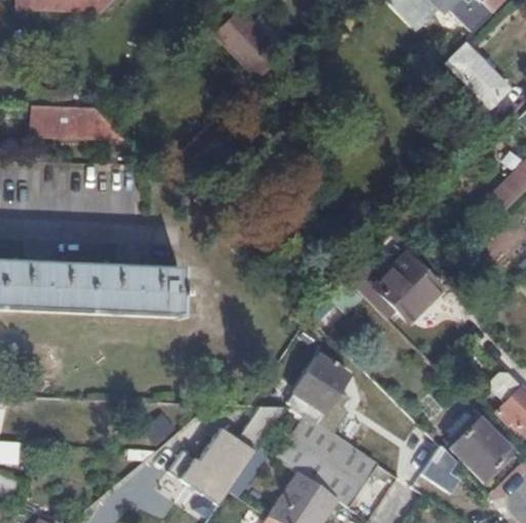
[(104,8),(112,0),(19,0),(19,6),(104,8)]
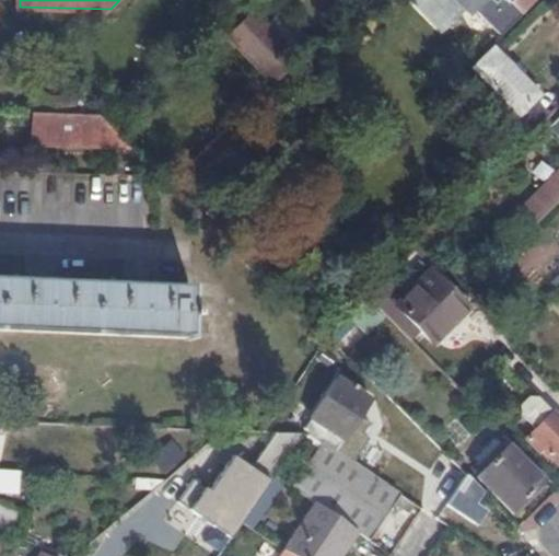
[(236,0),(232,6),(245,19),(231,33),(276,78),(300,54),(247,0),(236,0)]
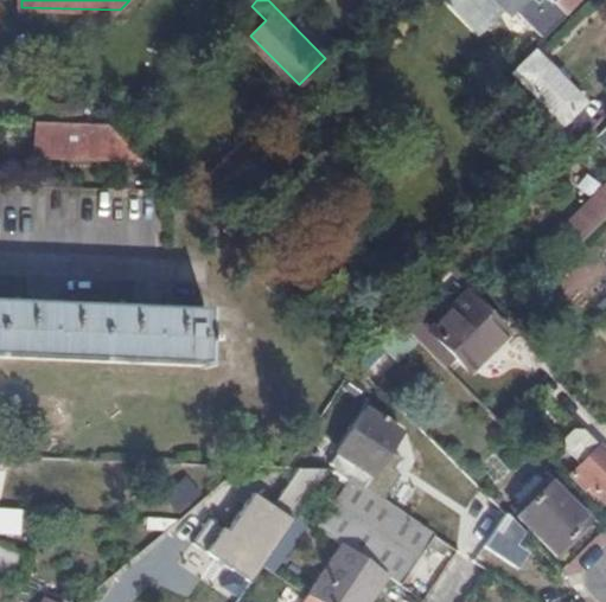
[(508,10),(524,27),(541,12),(552,0),(496,0),(505,10),(508,10)]
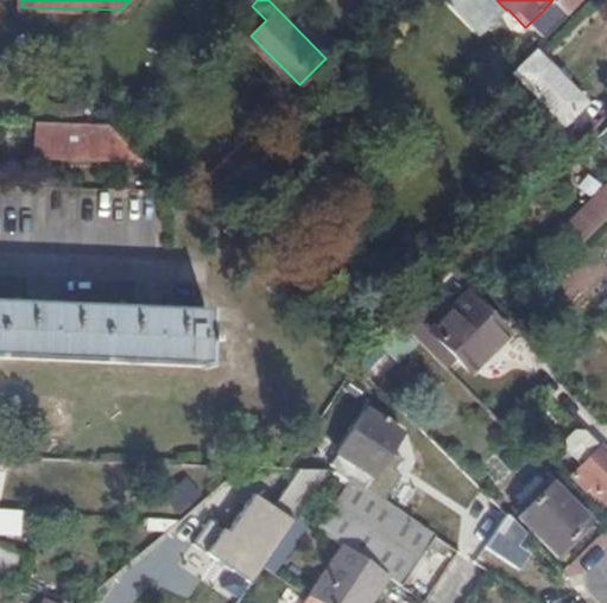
[(552,0),(542,12),(552,23),(566,10),(569,13),(581,0),(552,0)]
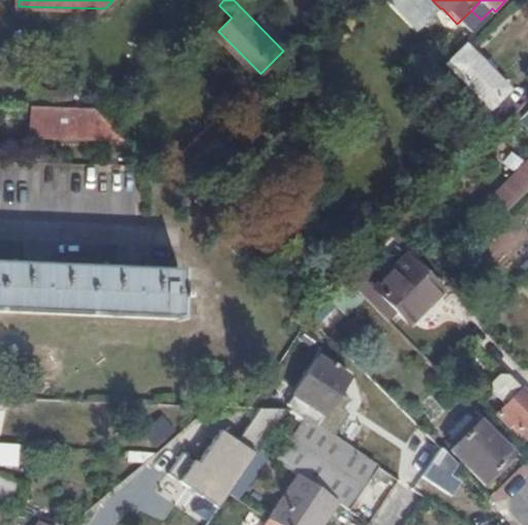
[(468,41),(448,61),(472,87),(459,101),(477,121),(511,87),(468,41)]
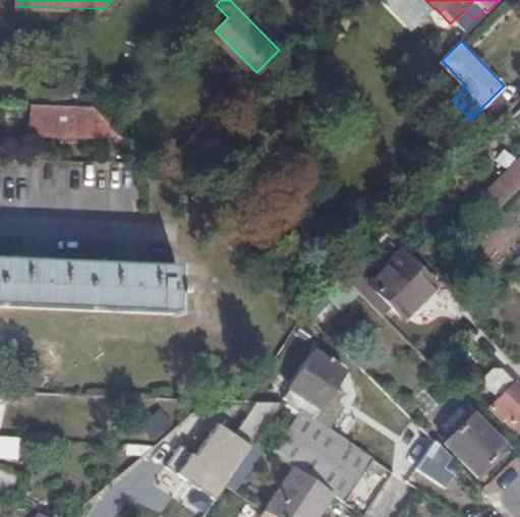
[(34,83),(33,104),(68,105),(68,83),(34,83)]
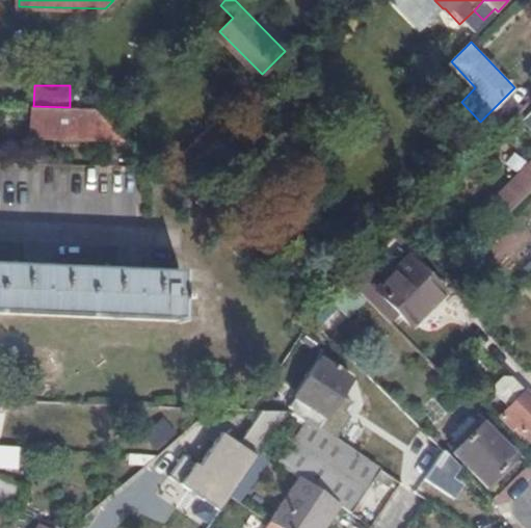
[(32,134),(123,136),(105,120),(94,108),(70,107),(33,106),(32,134)]
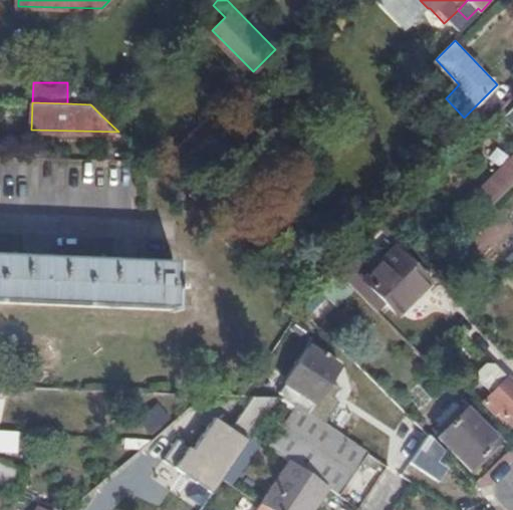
[(512,159),(504,166),(508,168),(509,169),(512,165),(512,159)]
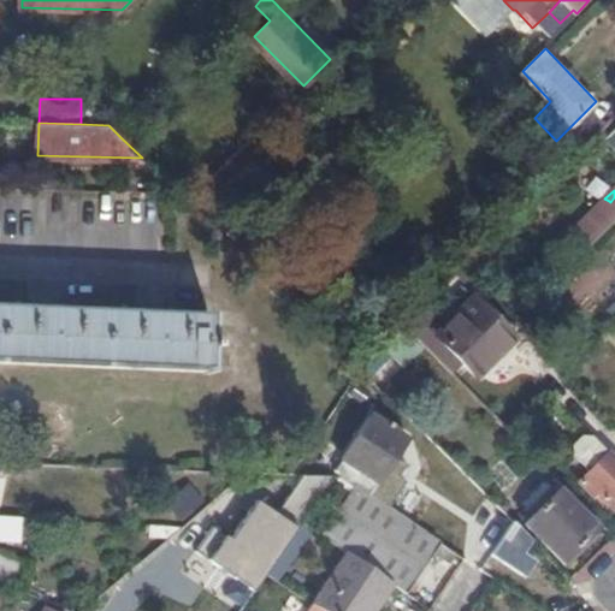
[(574,229),(590,243),(614,218),(614,197),(610,202),(609,201),(604,199),(574,229)]
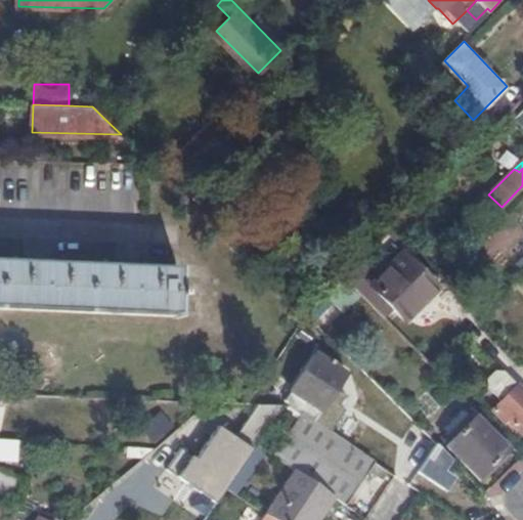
[(483,200),(495,213),(502,207),(488,195),(483,200)]
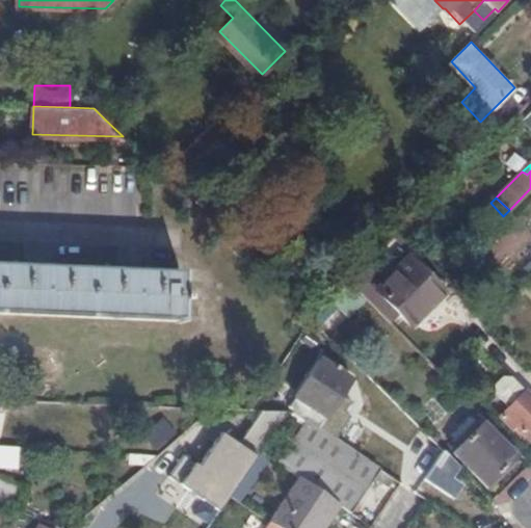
[(403,228),(398,234),(413,248),(418,243),(403,228)]
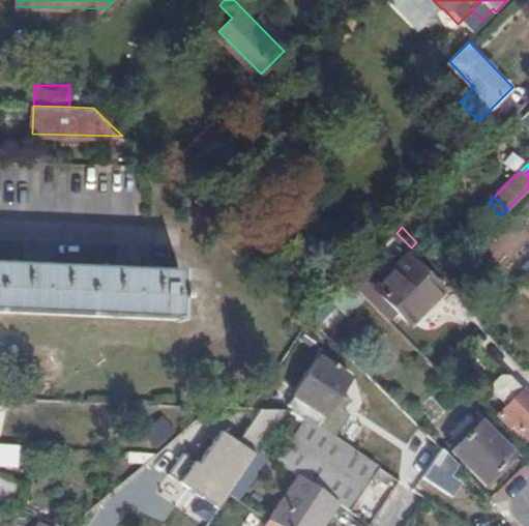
[(359,287),(388,317),(397,308),(409,321),(443,287),(410,253),(384,279),(368,262),(350,279),(359,287)]
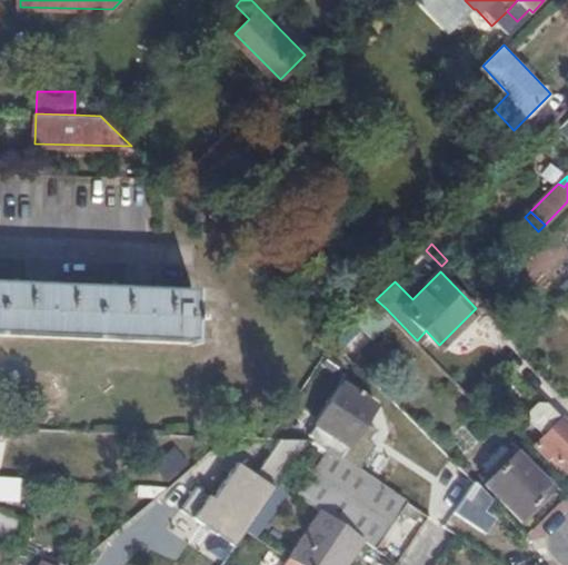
[(196,289),(0,281),(0,333),(193,340),(195,318),(199,318),(200,311),(195,310),(196,289)]
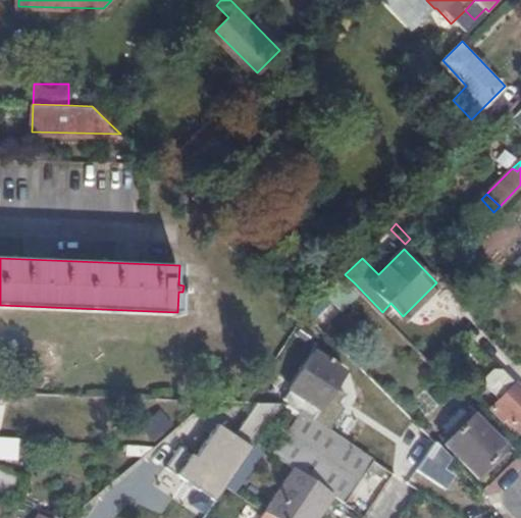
[(308,311),(317,319),(354,282),(345,274),(308,311)]
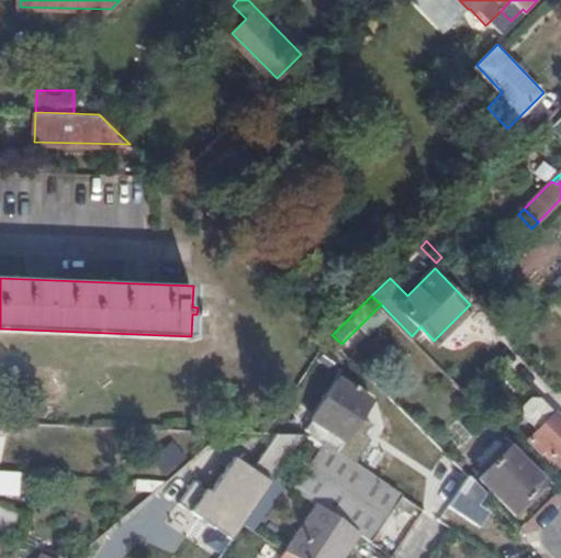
[(325,442),(338,449),(373,399),(340,378),(306,430),(307,431),(325,442)]
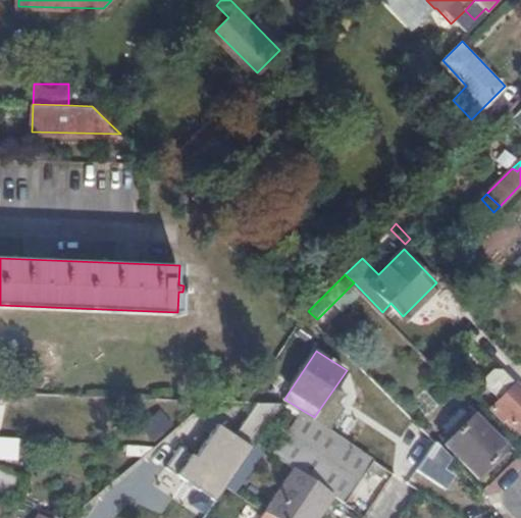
[(518,426),(520,423),(520,384),(499,362),(482,378),(501,398),(492,407),(501,414),(504,412),(518,426)]
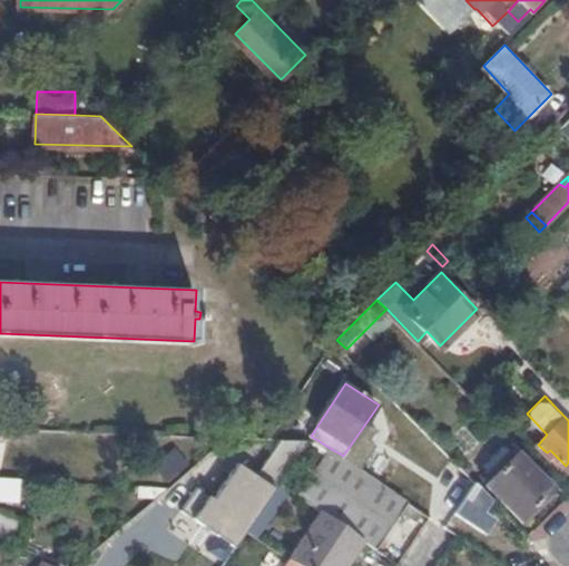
[(0,442),(9,442),(10,427),(0,426),(0,442)]
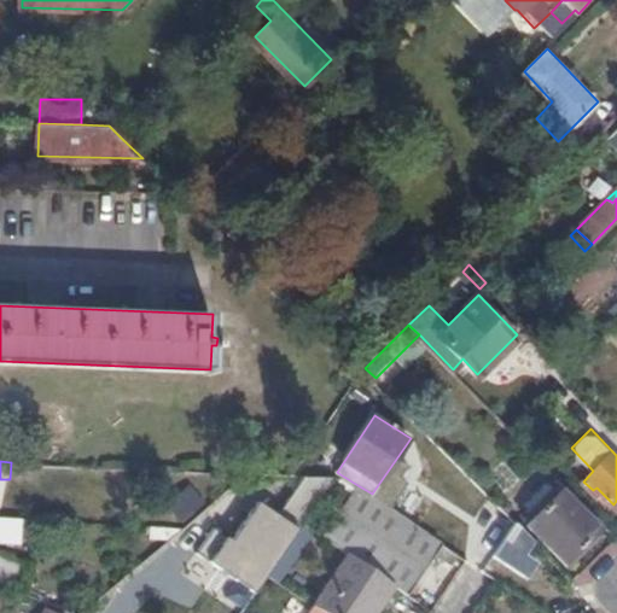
[(306,521),(336,474),(304,473),(296,486),(313,488),(290,520),(280,514),(277,519),(256,506),(230,546),(222,542),(211,559),(258,589),(269,573),(306,521)]
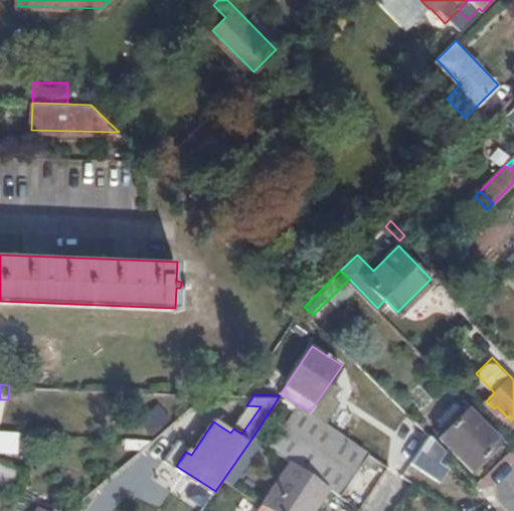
[(157,400),(139,415),(152,431),(170,416),(157,400)]
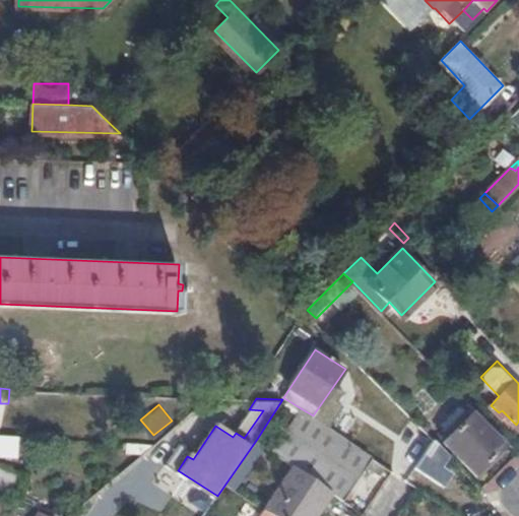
[(381,473),(387,465),(313,415),(301,408),(272,450),(296,466),(333,491),(344,499),(368,464),(381,473)]
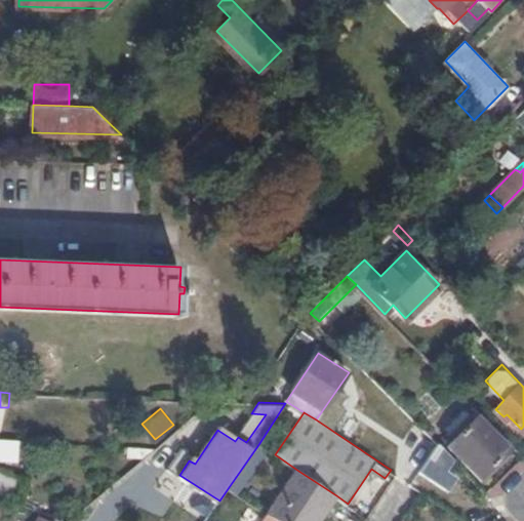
[(479,415),(449,444),(482,476),(511,447),(479,415)]
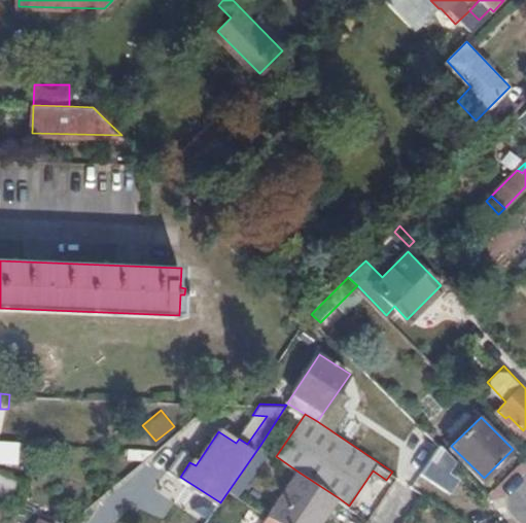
[(13,446),(13,441),(0,439),(0,459),(8,460),(9,446),(13,446)]
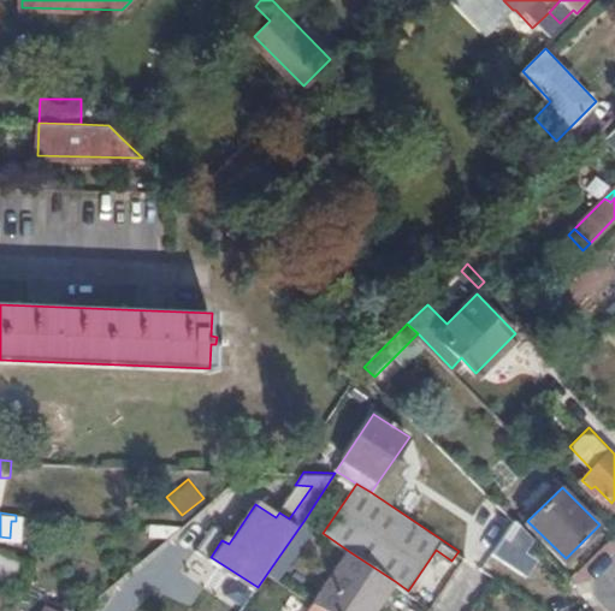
[(526,551),(534,537),(516,518),(494,553),(526,576),(538,558),(526,551)]
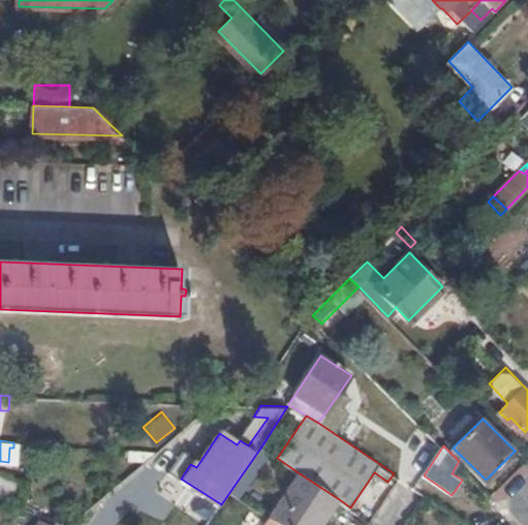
[(0,473),(0,497),(11,502),(21,482),(0,473)]
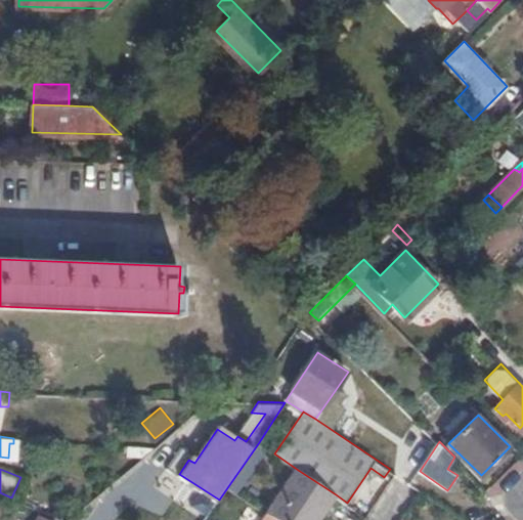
[(278,519),(317,519),(336,494),(298,470),(268,513),(278,519)]
